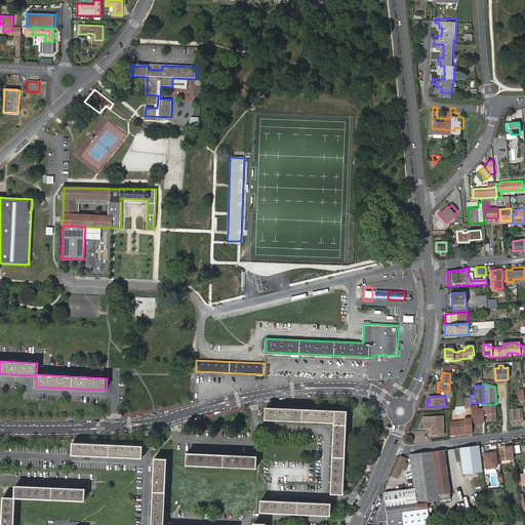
[(494,407),(494,404),(484,405),(484,414),(488,414),(488,420),(496,419),(495,407),(494,407)]
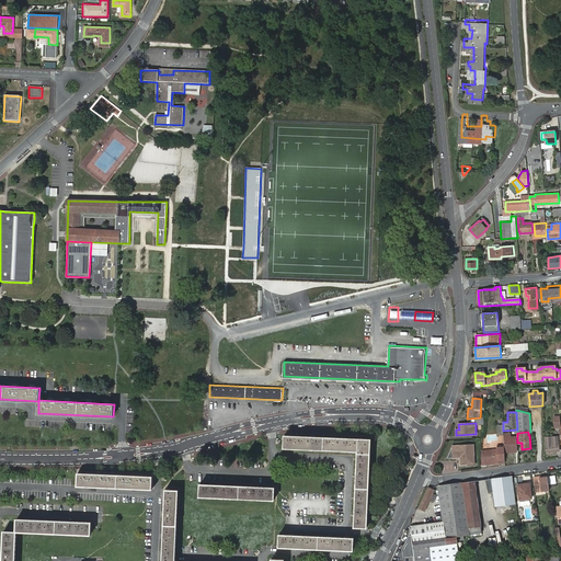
[(511,433),(504,434),(505,449),(516,448),(516,437),(511,437),(511,433)]
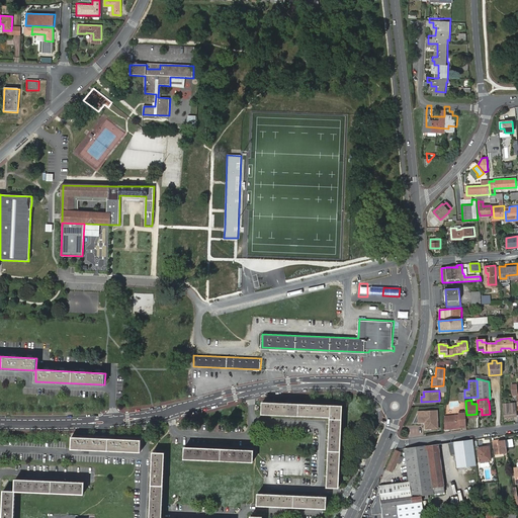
[(343,405),(263,401),(263,413),(331,416),(327,485),(339,486),(343,405)]
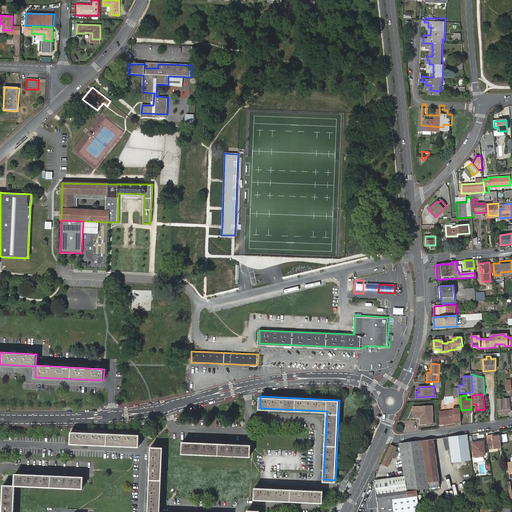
[(497,399),(497,407),(498,414),(511,412),(510,406),(509,398),(497,399)]
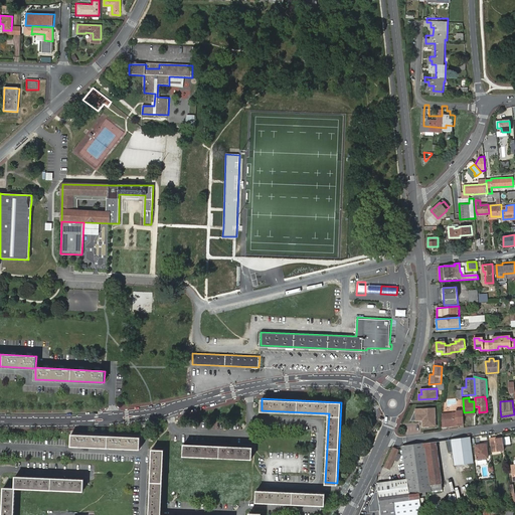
[(416,408),(410,420),(416,420),(422,420),(422,426),(437,426),(436,407),(416,408)]
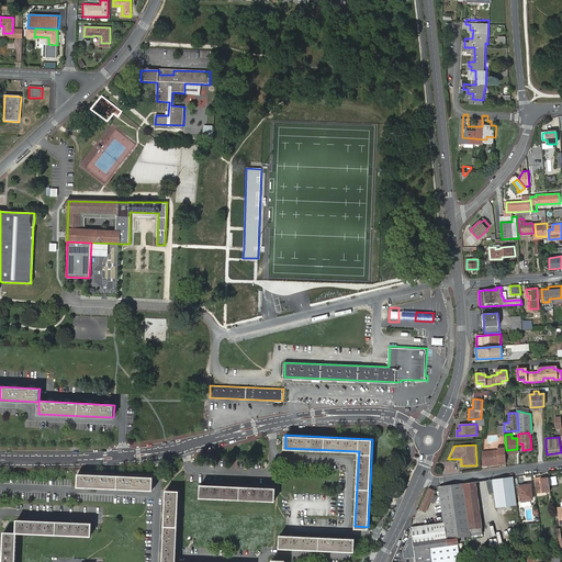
[(483,456),(482,465),(501,464),(501,462),(499,454),(499,449),(483,451),(483,456)]
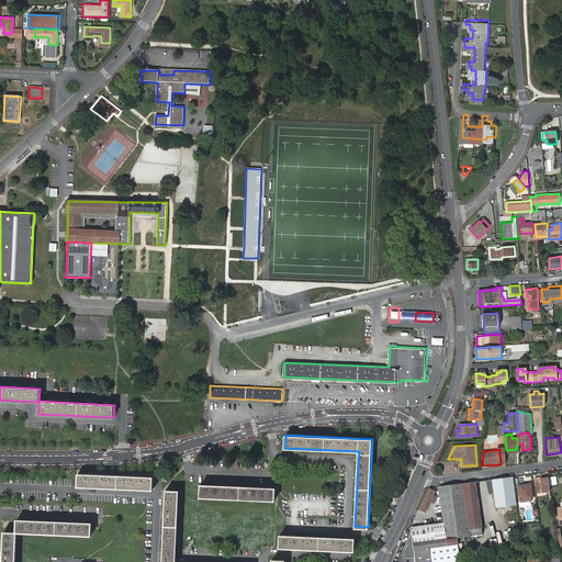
[(78,487),(153,491),(154,478),(79,474),(78,487)]
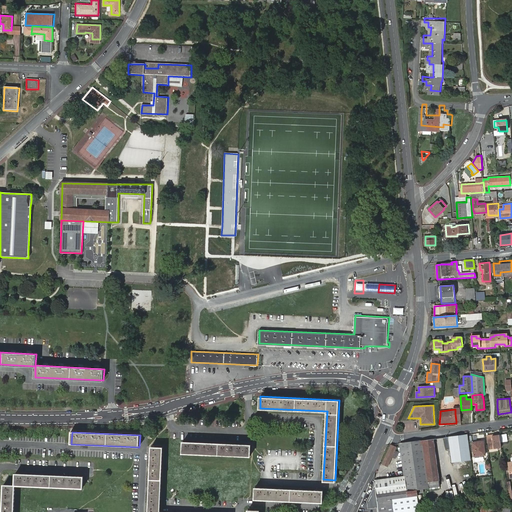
[(467,434),(445,437),(446,449),(450,449),(452,462),(471,459),(470,457),(467,434)]
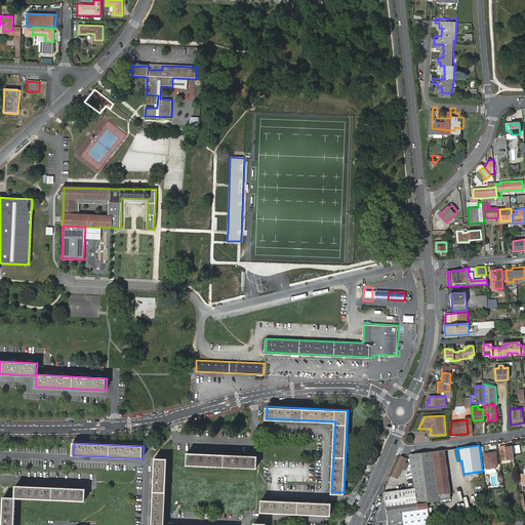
[(499,450),(500,463),(514,461),(513,450),(510,450),(510,449),(499,450)]
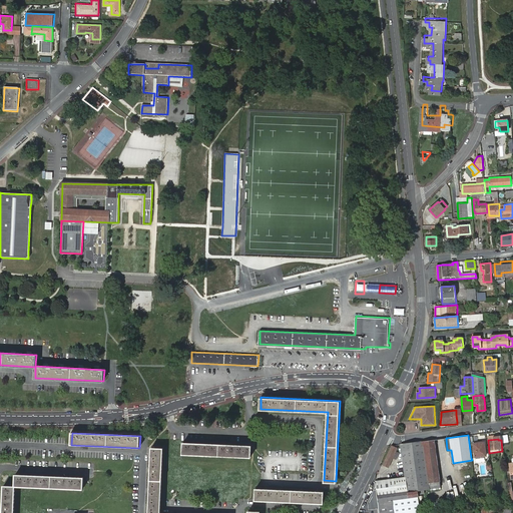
[(434,440),(401,444),(406,477),(395,479),(376,482),(377,490),(376,490),(374,490),(368,502),(369,510),(378,509),(378,512),(420,512),(417,491),(419,491),(424,490),(430,489),(441,487),(434,440)]
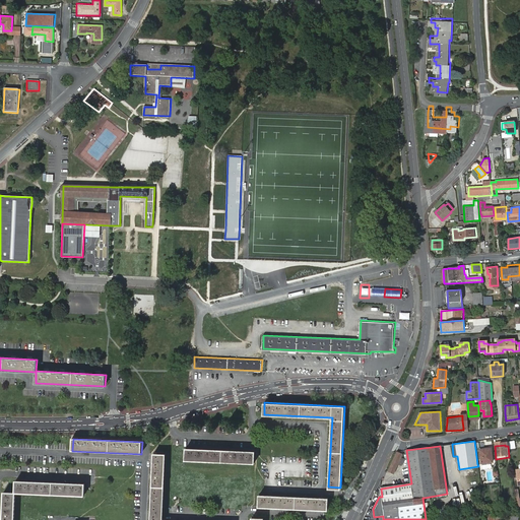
[(187,448),(186,460),(255,462),(255,451),(187,448)]
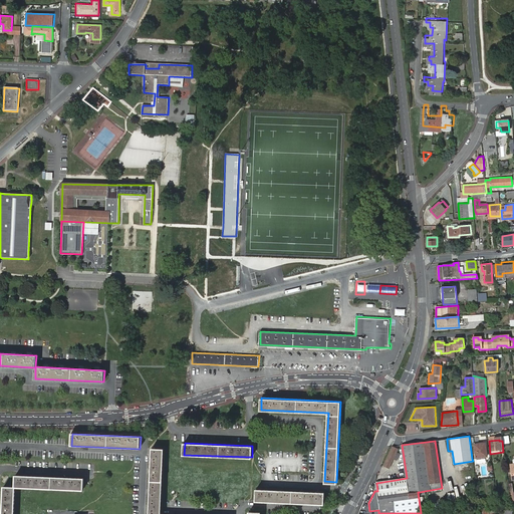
[(474,445),(476,458),(487,457),(486,443),(474,445)]
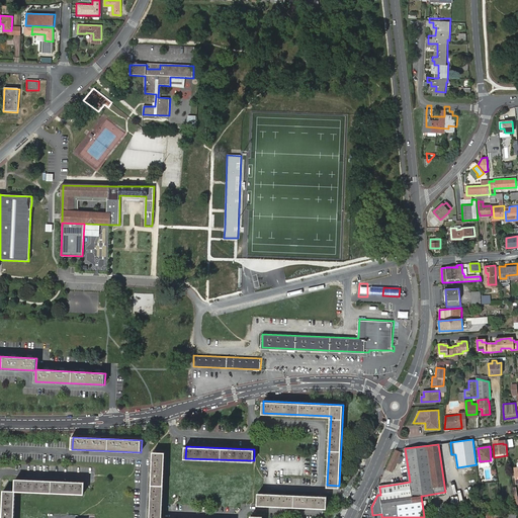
[(396,450),(387,469),(393,471),(397,461),(400,463),(402,460),(401,459),(402,458),(400,457),(400,458),(399,457),(401,452),(396,450)]
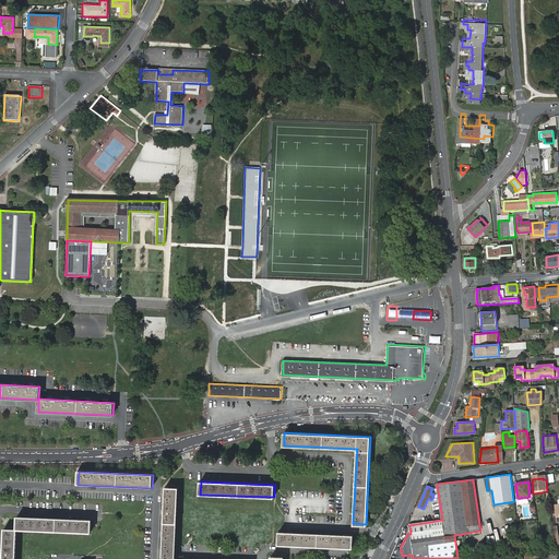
[(176,558),(177,544),(179,489),(166,488),(163,558),(176,558)]
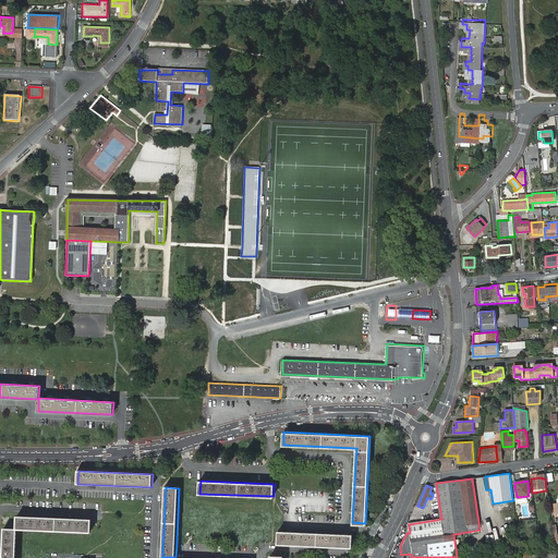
[(16,529),(17,529),(91,532),(92,521),(92,520),(17,516),(16,529)]
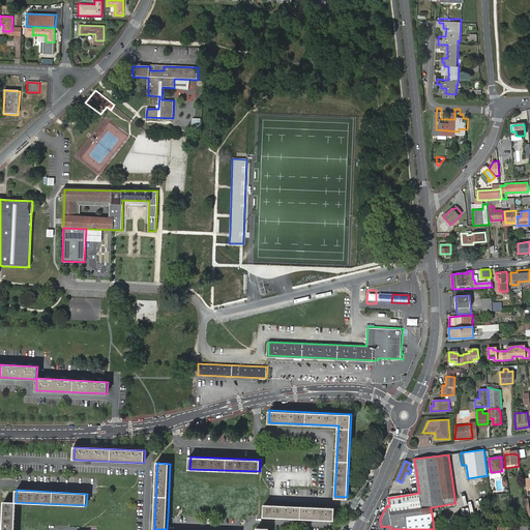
[(2,529),(15,529),(17,502),(16,502),(4,502),(2,529)]
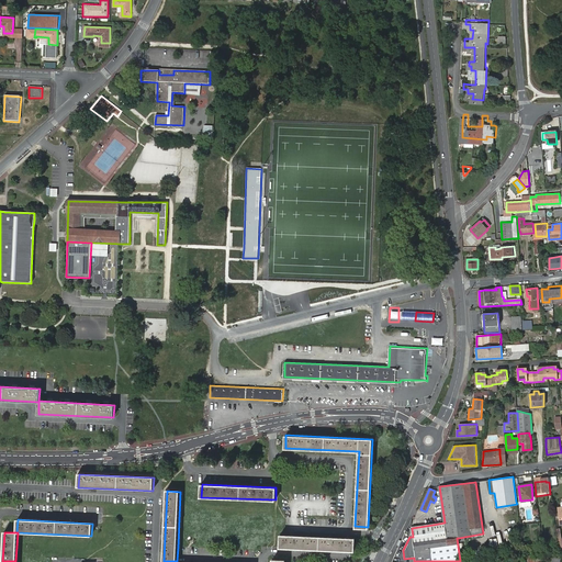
[(280,536),(279,548),(353,552),(355,539),(284,536),(280,536)]
